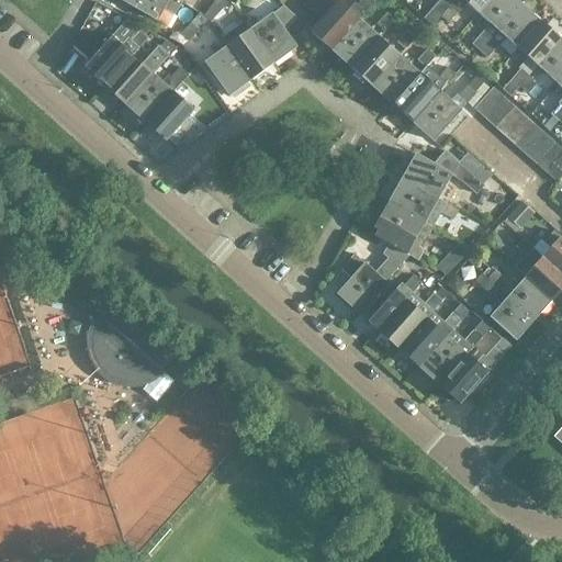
[(178,0),(122,0),(122,1),(158,21),(165,10),(175,15),(182,2),(178,0)]
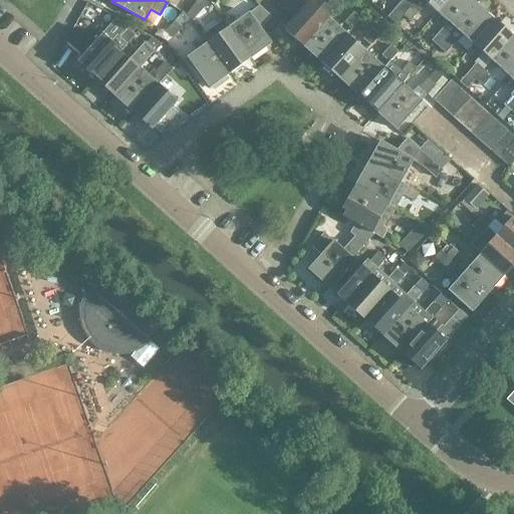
[(284,0),(283,2),(291,9),(298,0),(284,0)]
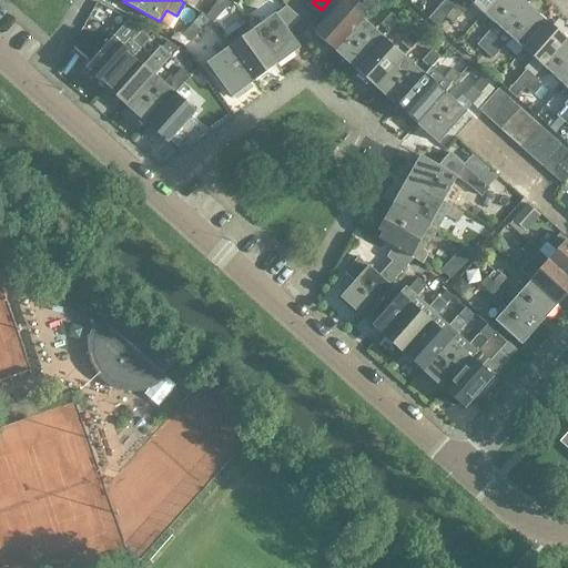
[(343,1),(341,0),(330,0),(322,10),(330,17),(315,32),(336,51),(364,20),(369,13),(379,2),(376,0),(365,0),(361,6),(358,3),(353,10),(343,1)]
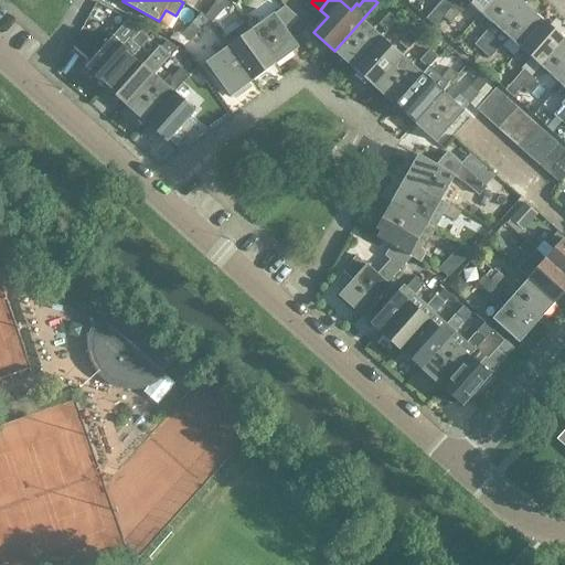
[(456,0),(443,0),(435,10),(443,17),(456,0)]
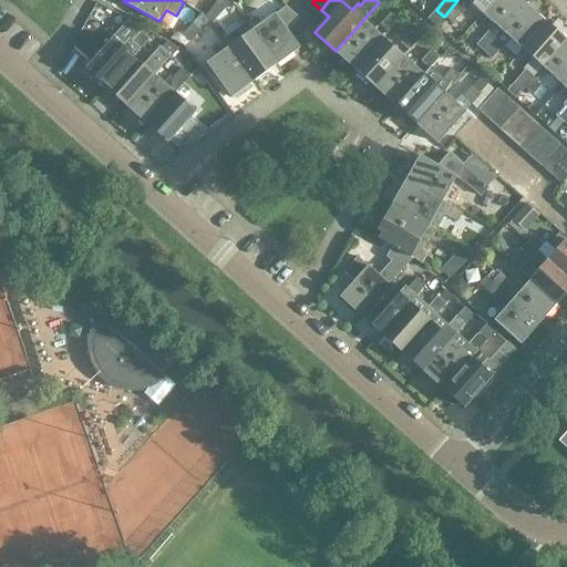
[(494,0),(457,0),(444,17),(453,24),(462,13),(463,13),(472,3),(483,13),(494,0)]
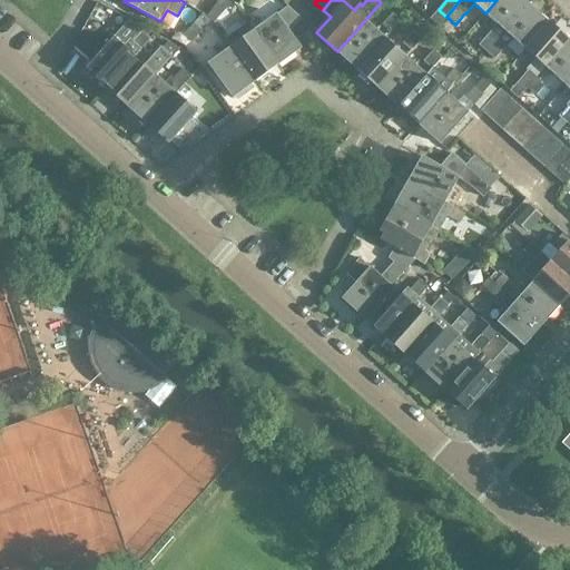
[(529,3),(524,0),(497,0),(485,13),(497,23),(488,35),(479,46),(487,52),(529,3)]
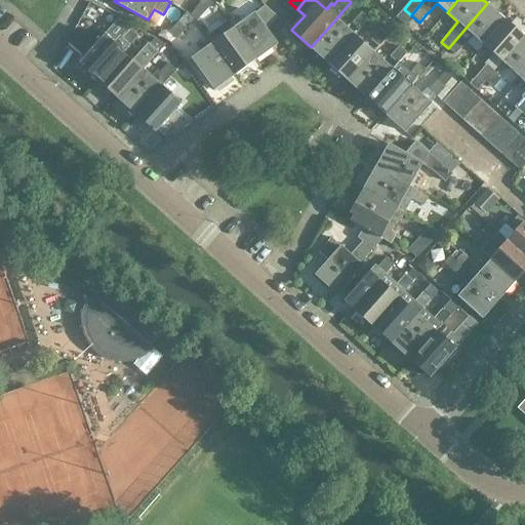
[(506,19),(487,3),(448,48),(456,55),(465,44),(458,38),(467,30),(483,45),(506,19)]
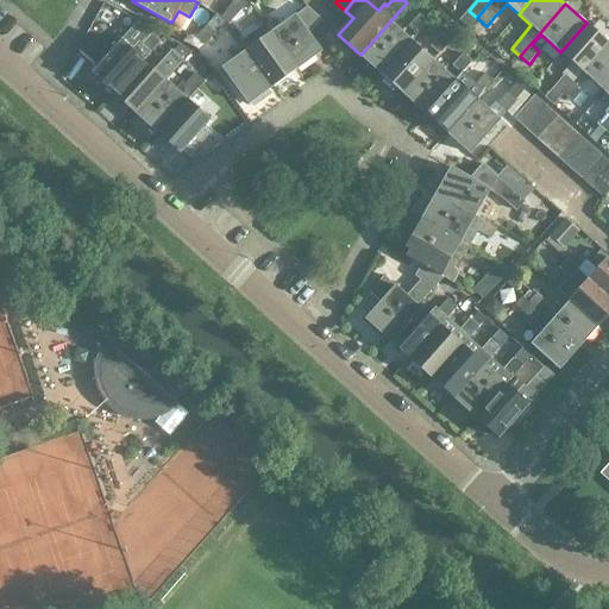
[(308,6),(271,32),(297,69),(322,51),(308,32),(321,18),(308,6)]
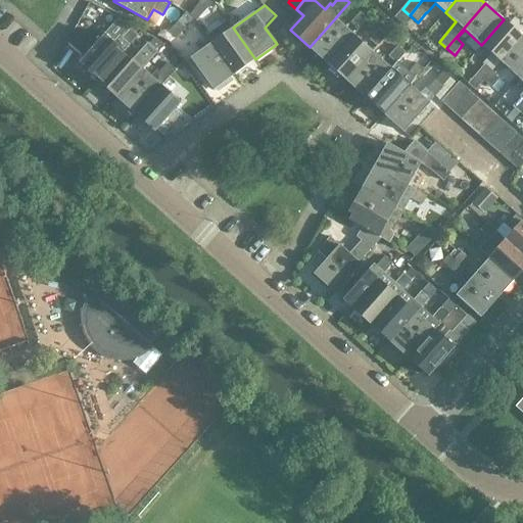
[(178,21),(186,29),(195,19),(186,12),(178,21)]
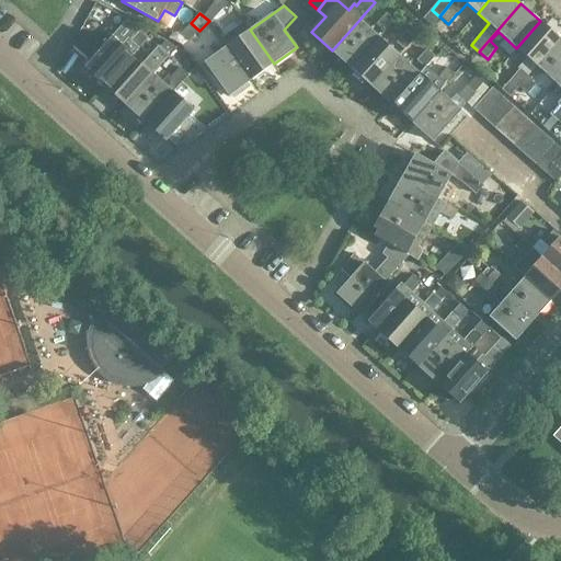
[(396,21),(387,13),(376,25),(385,33),(396,21)]
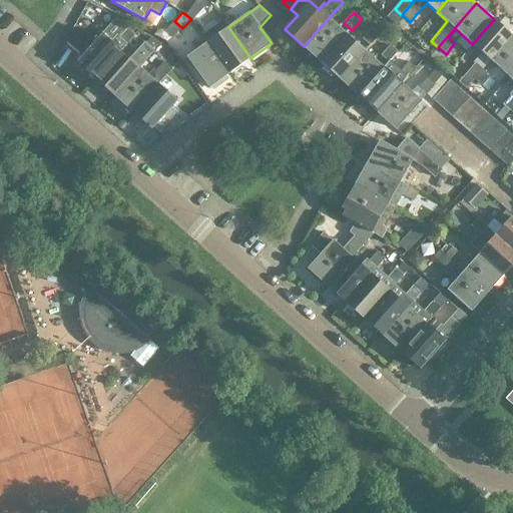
[(329,18),(304,46),(322,62),(347,35),(329,18)]
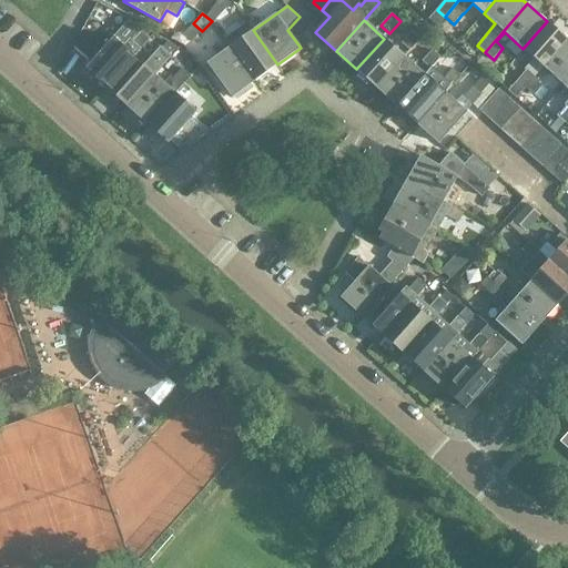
[(543,67),(567,39),(547,21),(523,49),(534,58),(524,69),(526,71),(533,78),(534,77),(543,67)]
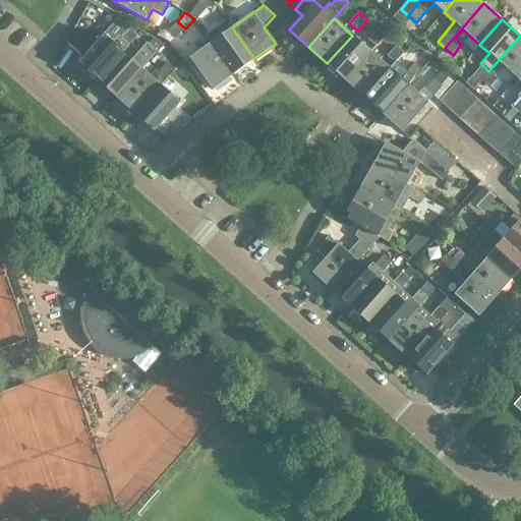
[(184,46),(178,37),(185,29),(177,21),(167,33),(172,36),(167,41),(175,52),(184,46)]
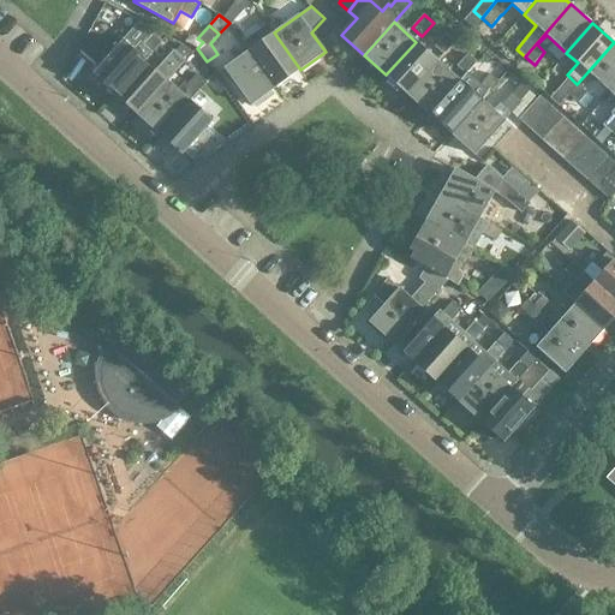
[(255,35),(261,43),(250,49),(276,87),(300,70),(274,33),(273,34),(268,25),(255,35)]
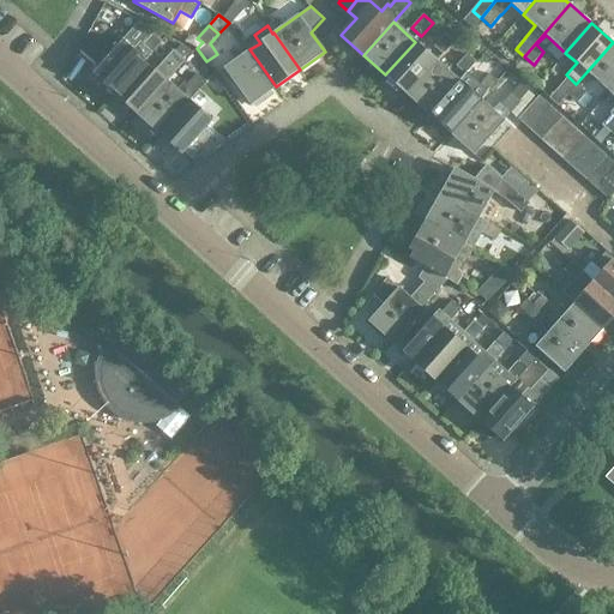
[(455,43),(445,34),(433,47),(444,55),(455,43)]
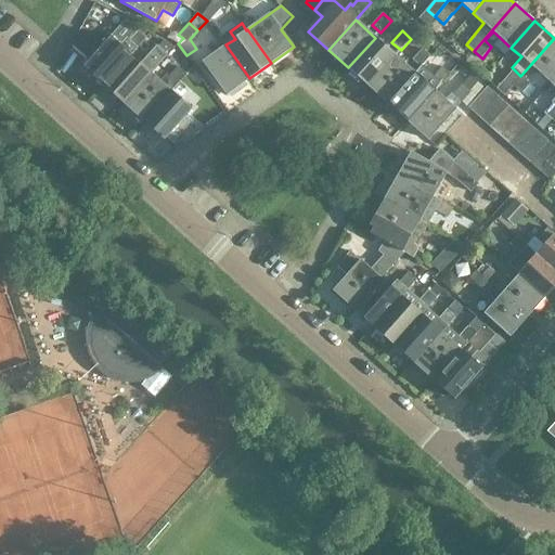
[(82,67),(103,86),(137,48),(127,38),(120,46),(110,36),(82,67)]
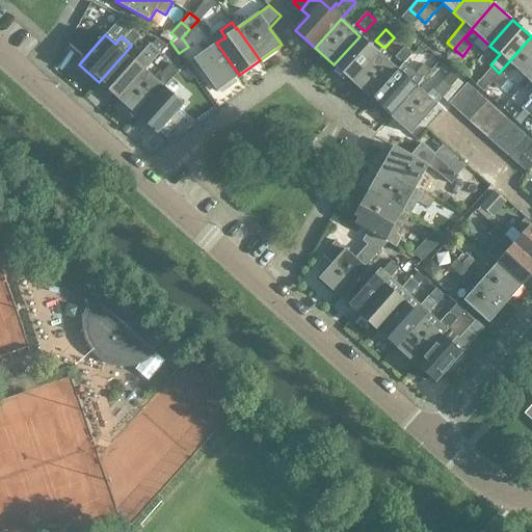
[(360,36),(334,64),(353,82),(379,53),(360,36)]
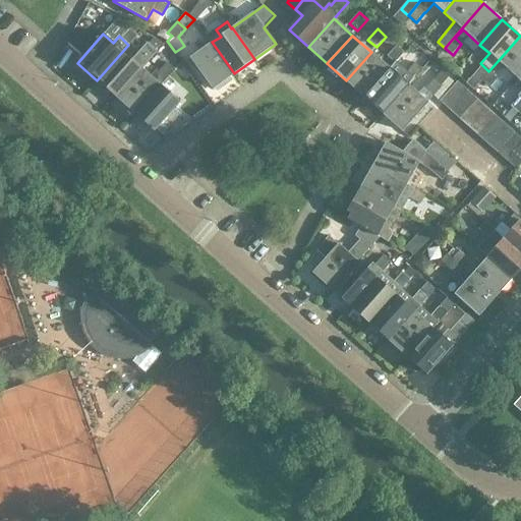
[(520,37),(520,36),(498,61),(516,76),(520,72),(520,71),(520,37)]
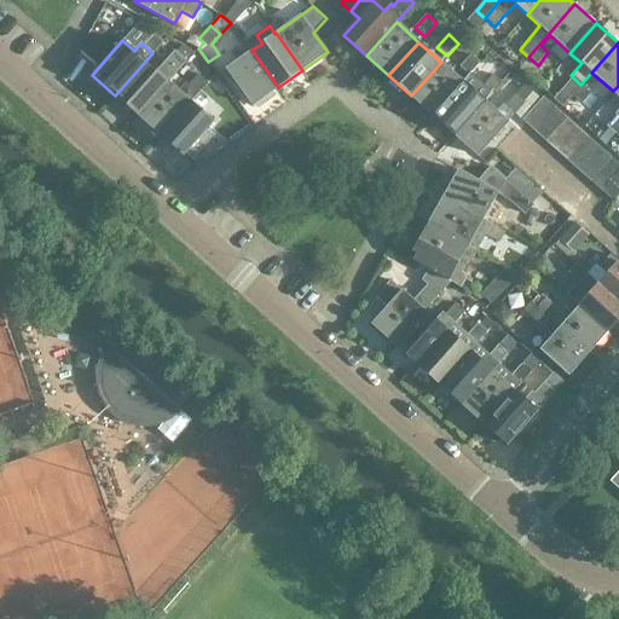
[(152,53),(115,96),(138,115),(194,52),(183,45),(177,52),(175,51),(157,71),(146,62),(154,53),(152,53)]
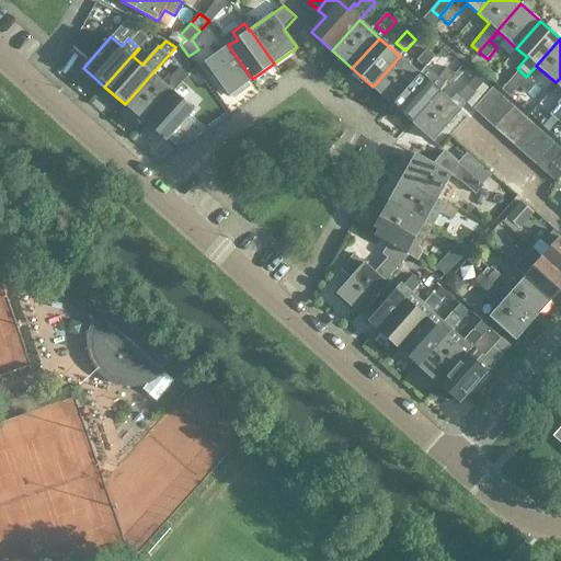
[(206,61),(226,89),(230,95),(252,79),(228,45),(206,61)]
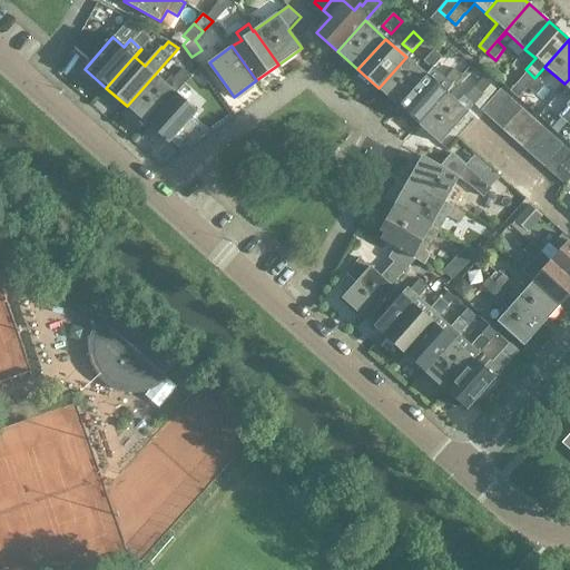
[(178,48),(127,106),(147,125),(190,76),(183,68),(174,78),(170,76),(165,84),(156,76),(172,56),(179,48),(178,48)]
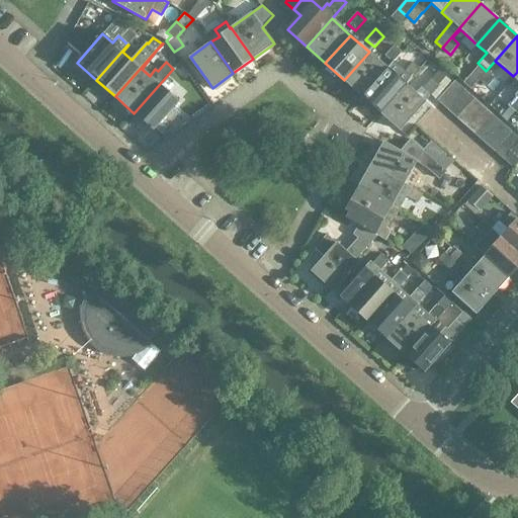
[(403,53),(395,46),(384,56),(393,64),(403,53)]
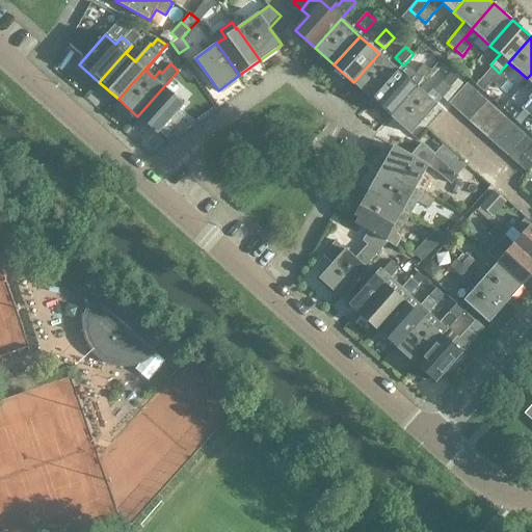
[(379,53),(353,82),(372,99),(398,71),(379,53)]
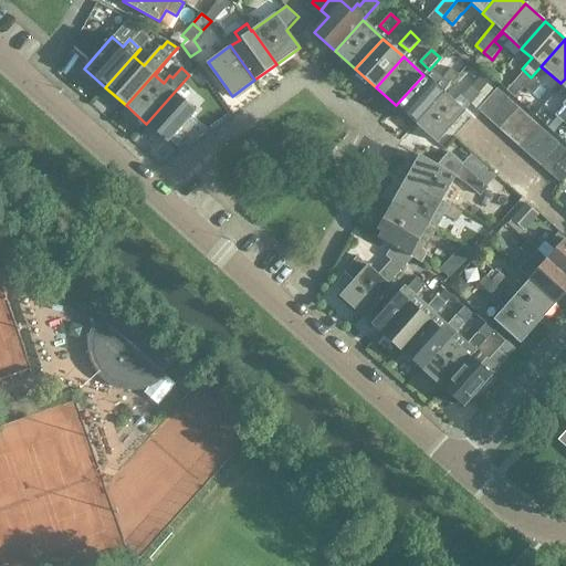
[(460,75),(451,67),(441,80),(450,87),(460,75)]
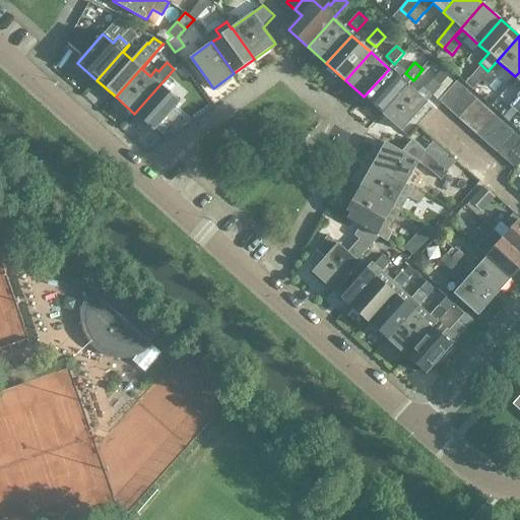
[(473,74),(479,80),(488,71),(481,65),(473,74)]
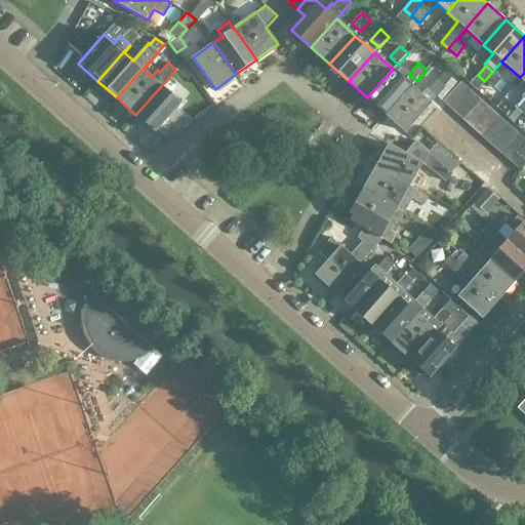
[(175,70),(135,115),(155,132),(182,103),(199,90),(193,81),(182,89),(171,94),(162,86),(167,81),(173,87),(183,76),(175,70)]
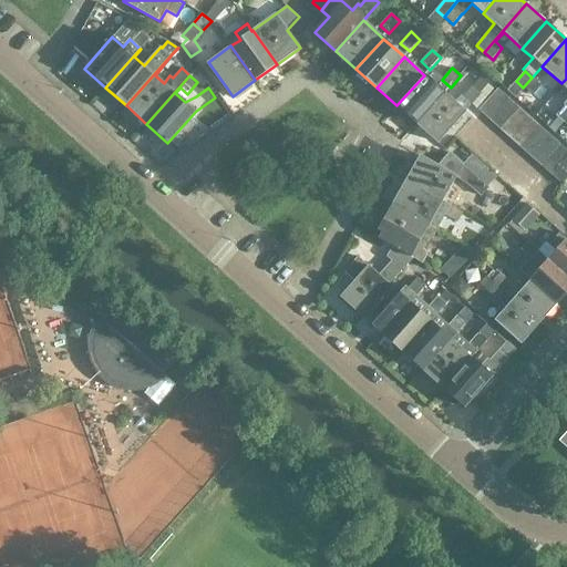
[(424,75),(397,105),(418,124),(444,93),(424,75)]
